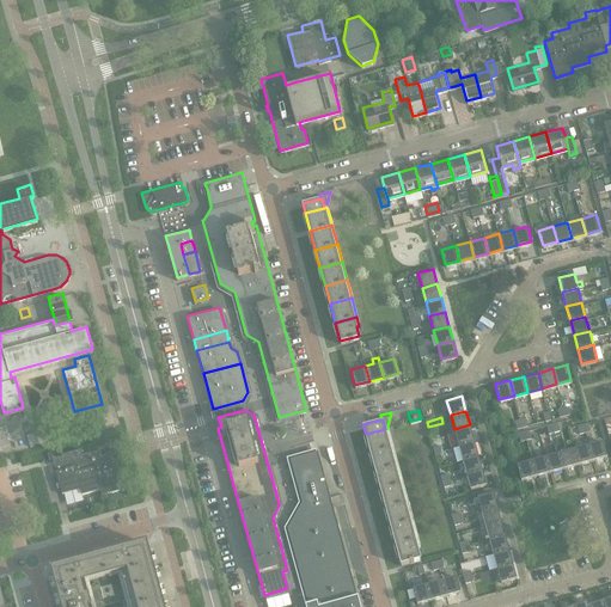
[(470,424),(454,429),(458,443),(474,439),(470,424)]
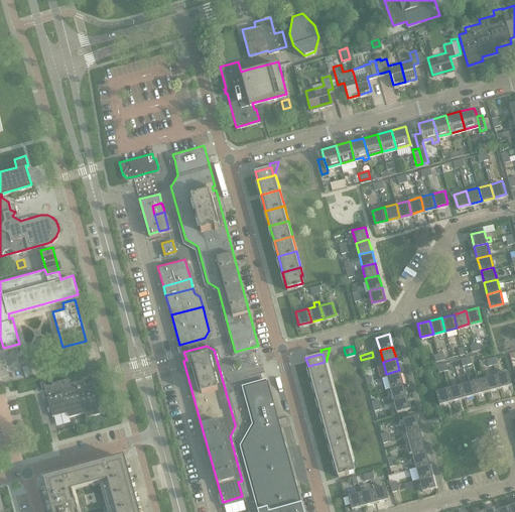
[(325,362),(308,366),(312,382),(331,377),(327,361),(325,362)]
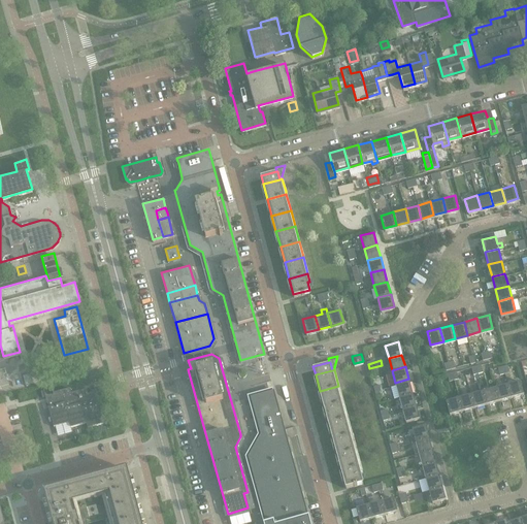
[(30,370),(22,372),(25,383),(33,381),(30,370)]
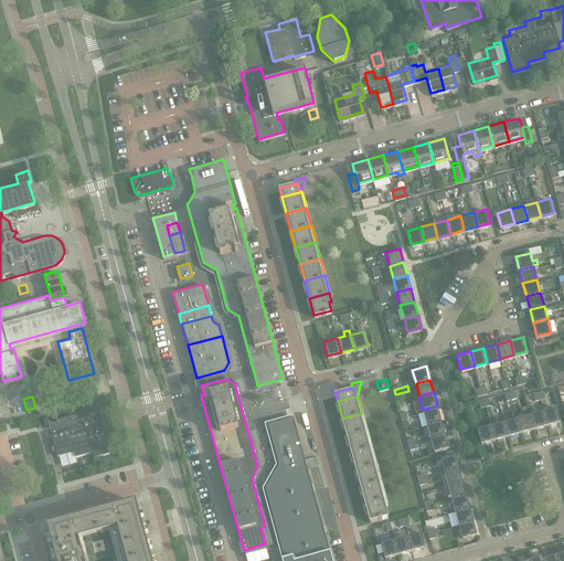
[(422,424),(426,423),(440,419),(437,405),(423,410),(417,411),(422,424)]
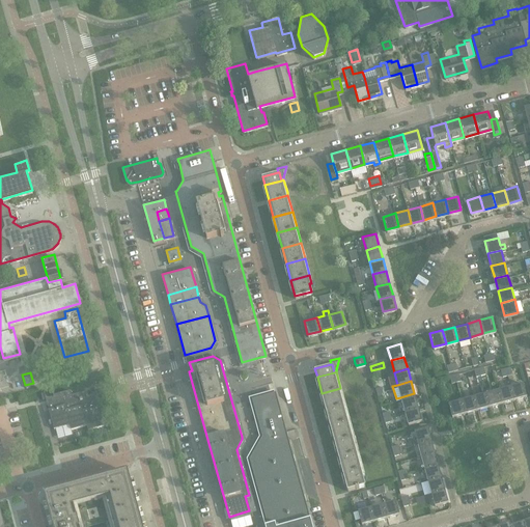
[(522,381),(509,384),(513,397),(526,394),(522,381)]
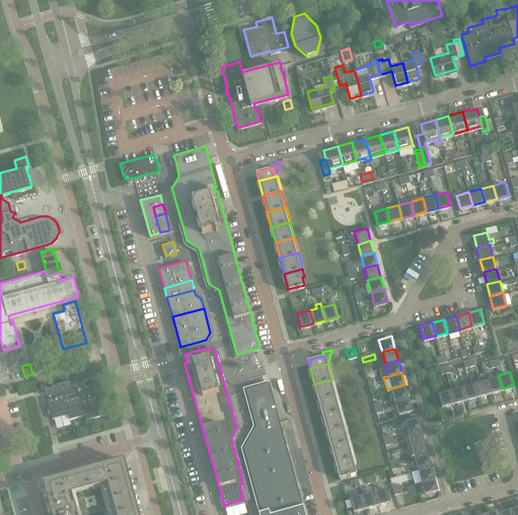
[(498,375),(486,378),(490,391),(502,388),(498,375)]
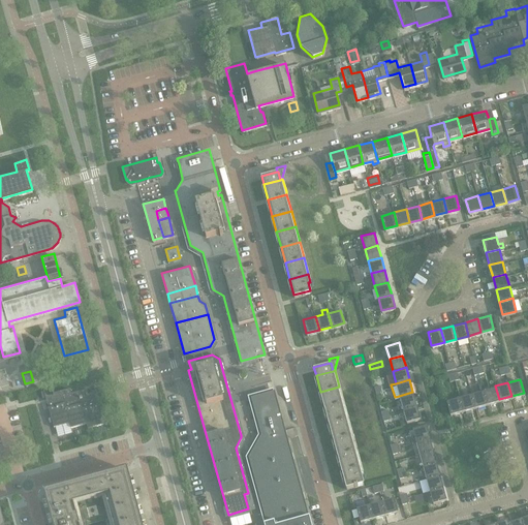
[(43,388),(44,395),(53,425),(69,421),(70,425),(86,421),(87,426),(103,422),(95,390),(87,391),(86,387),(70,391),(69,385),(54,391),(53,385),(43,388)]
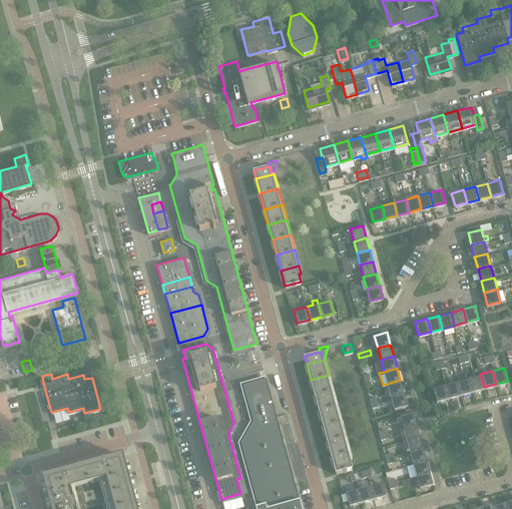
[(480,374),(468,378),(472,391),(484,387),(480,374)]
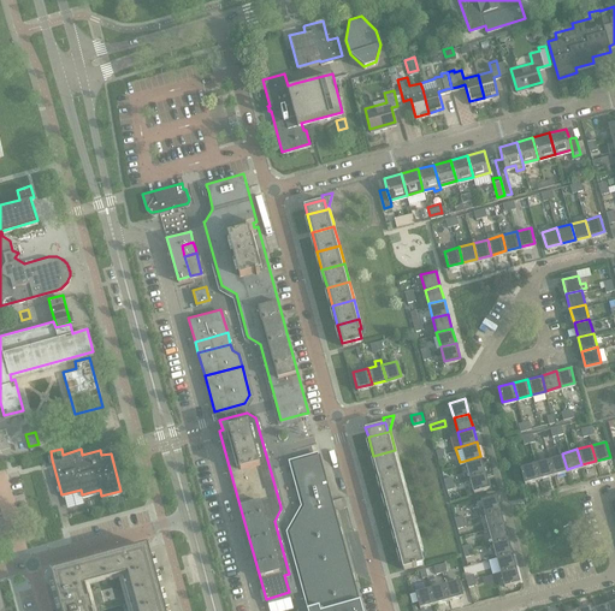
[(395,450),(373,456),(378,474),(400,468),(396,452),(395,450)]
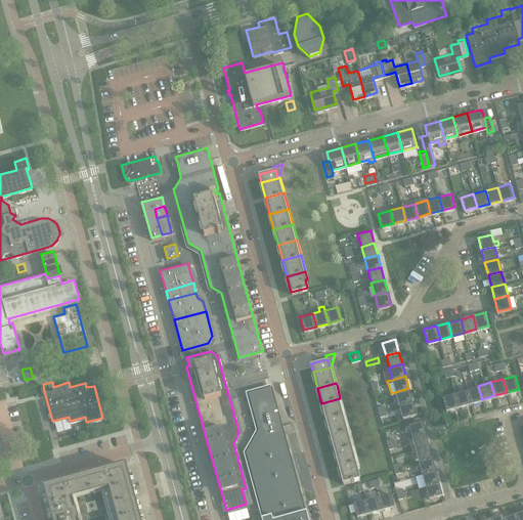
[(258,429),(246,450),(263,516),(264,519),(308,519),(271,385),(248,391),(258,429)]
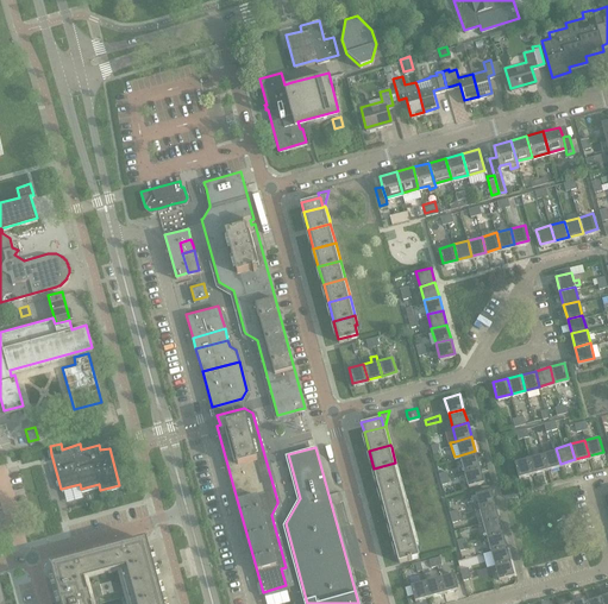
[(556,448),(543,452),(546,467),(561,464),(556,448)]
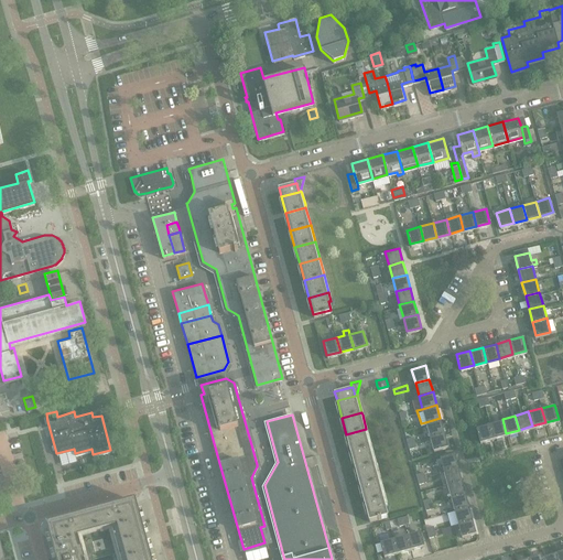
[(440,418),(425,422),(430,435),(444,431),(440,418)]
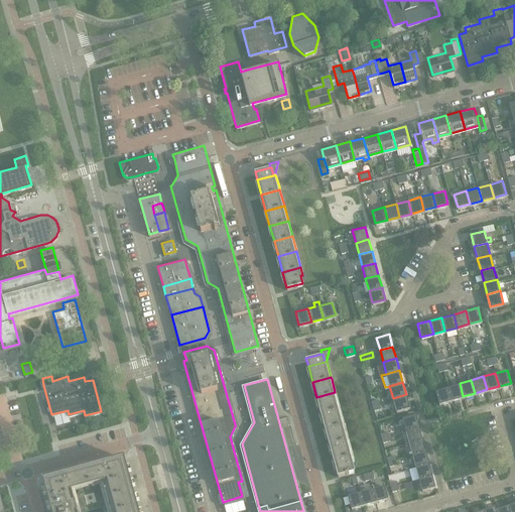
[(460,383),(447,386),(451,399),(463,396),(460,383)]
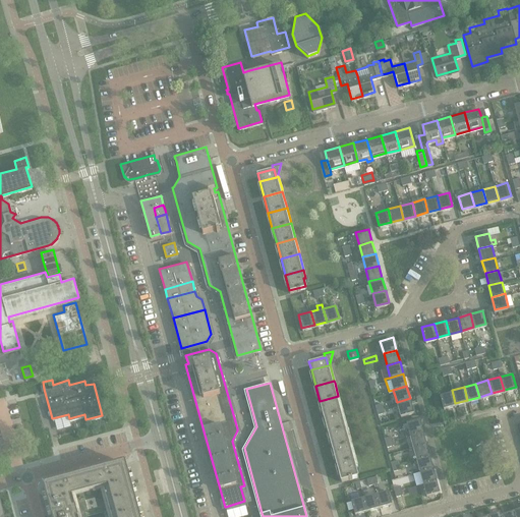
[(455,403),(452,390),(440,393),(443,406),(455,403)]
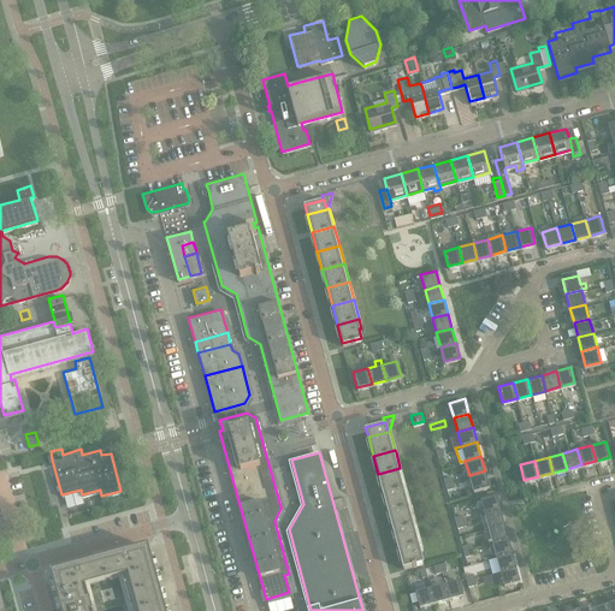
[(400,468),(378,474),(383,492),(406,486),(400,468)]
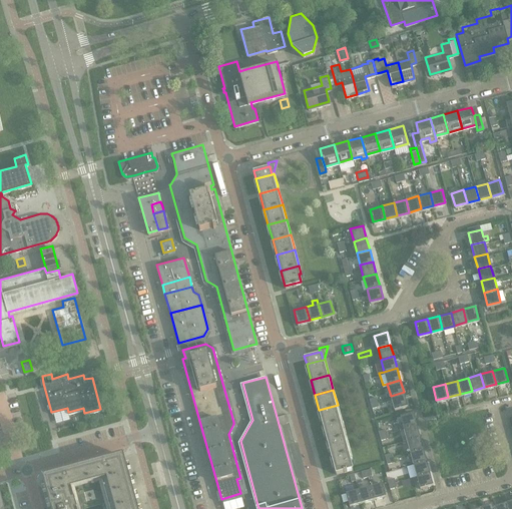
[(404,392),(391,396),(394,408),(407,404),(404,392)]
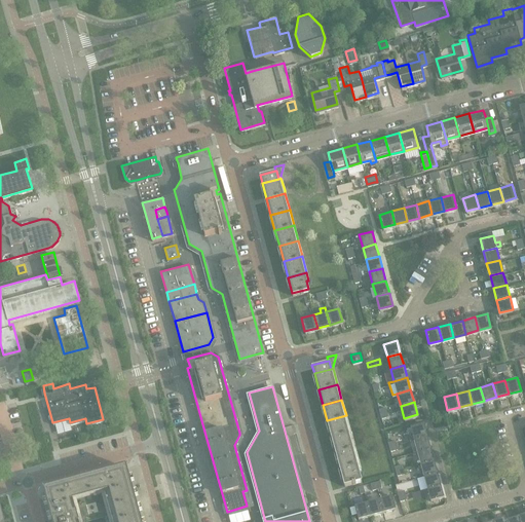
[(346,415),(327,420),(331,437),(350,431),(346,415)]
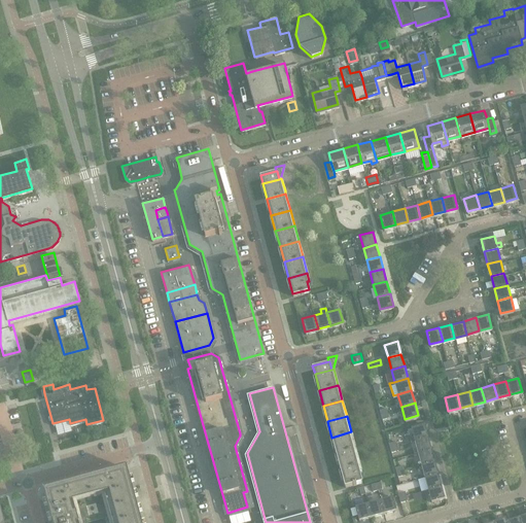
[(412,431),(414,438),(427,434),(424,422),(411,425),(407,426),(409,431),(412,431)]
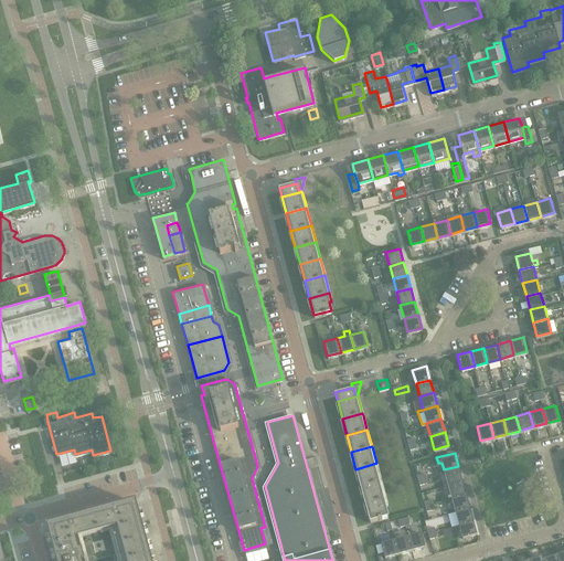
[(376,463),(355,469),(360,486),(381,480),(376,463)]
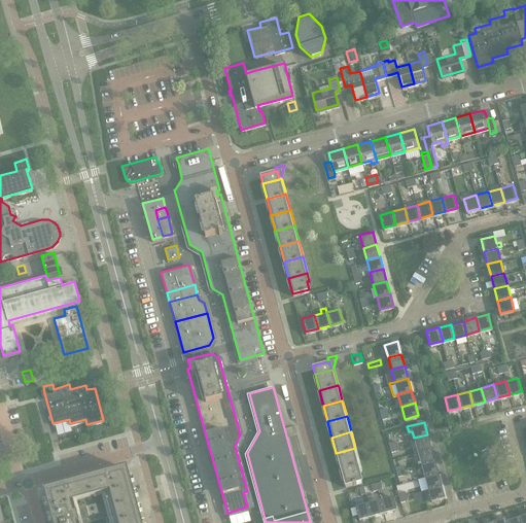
[(427,434),(414,438),(417,450),(430,447),(427,434)]
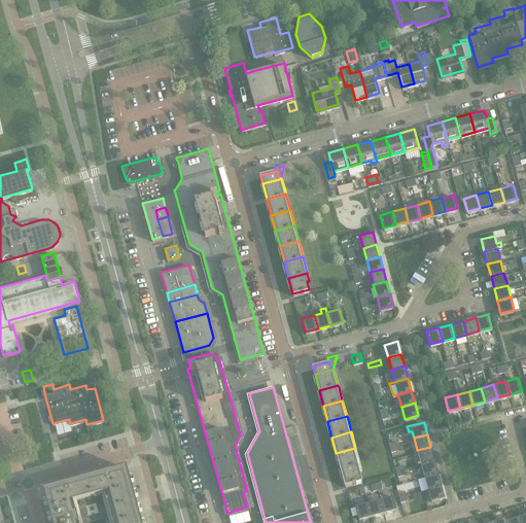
[(430,447),(417,450),(421,462),(434,459),(430,447)]
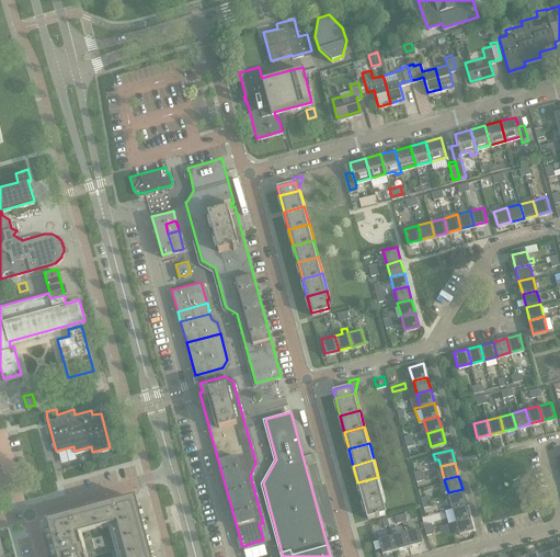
[(378,477),(357,482),(363,499),(383,493),(378,477)]
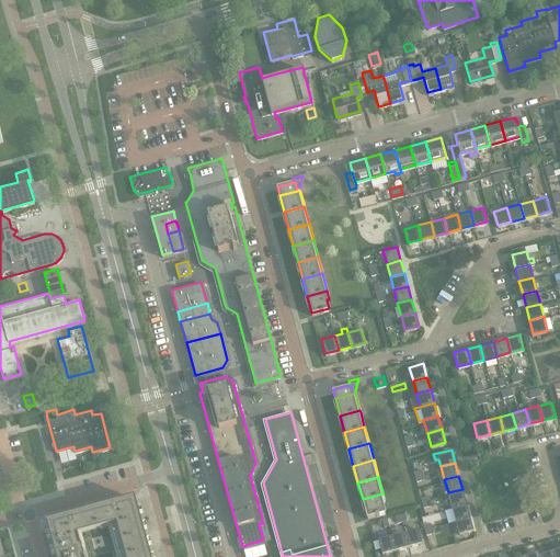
[(463,489),(448,492),(452,506),(466,502),(463,489)]
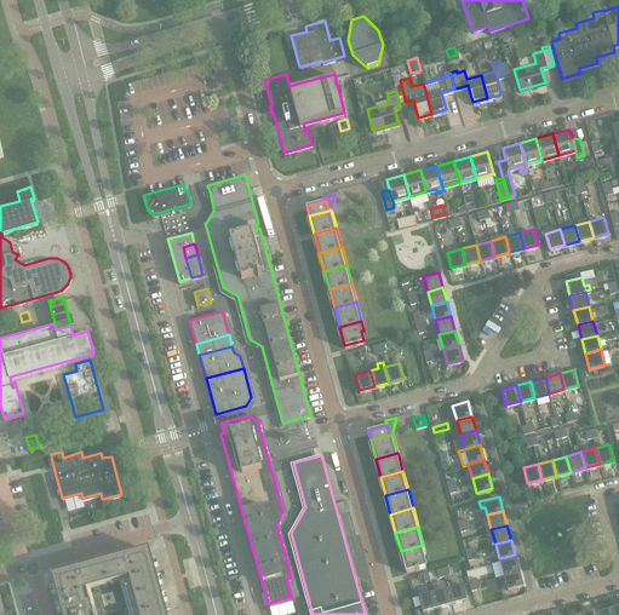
[(423,545),(401,551),(406,570),(425,564),(423,555),(425,555),(423,545)]
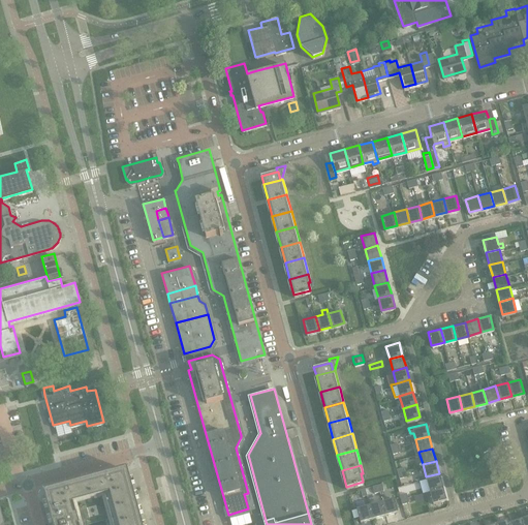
[(143,524),(140,513),(136,513),(132,501),(136,500),(131,483),(127,483),(126,477),(129,476),(127,467),(94,476),(95,479),(92,480),(91,476),(43,490),(53,524),(143,524)]
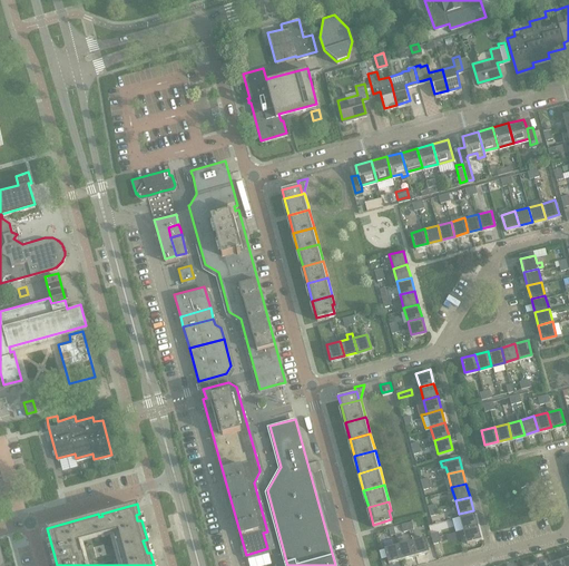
[(473,510),(459,514),(462,527),(477,523),(473,510)]
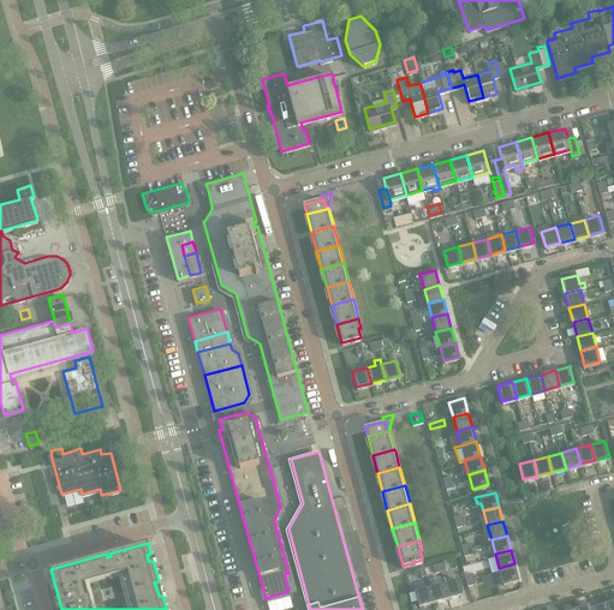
[(514,563),(499,568),(502,582),(518,579),(514,563)]
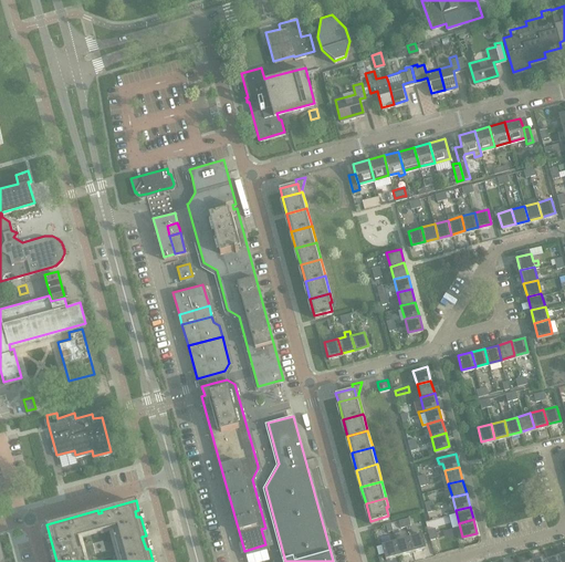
[(421,531),(408,534),(411,549),(425,545),(421,531)]
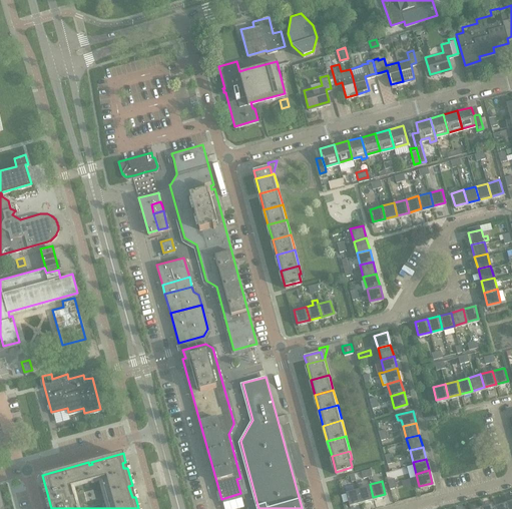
[(370,484),(358,488),(361,501),(373,497),(370,484)]
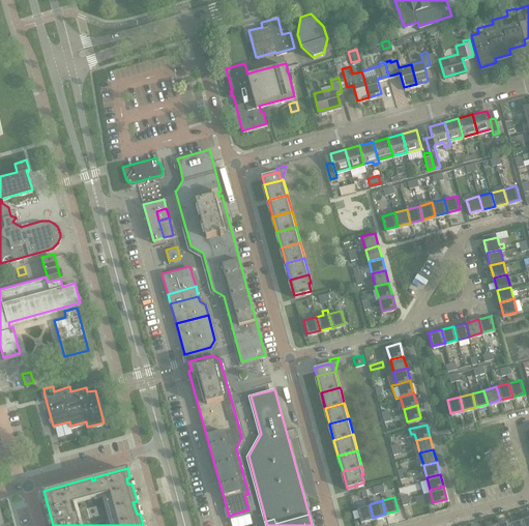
[(373,518),(370,504),(357,507),(360,521),(373,518)]
